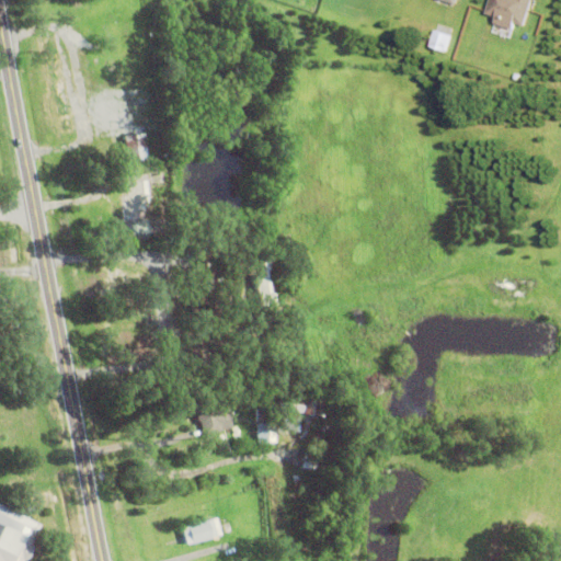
[(531,0),(524,25),(515,23),(513,29),(494,23),(496,16),(487,13),(490,0),(531,0)]
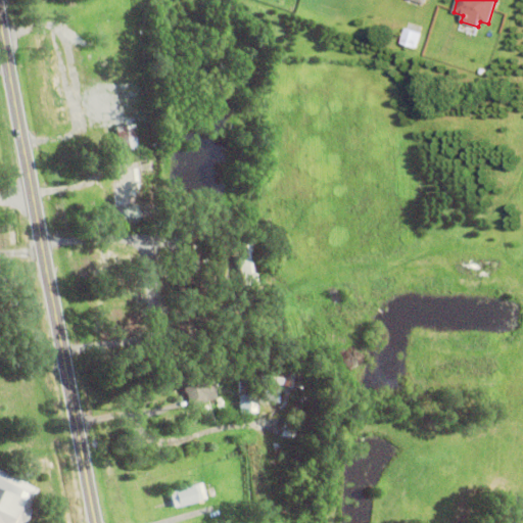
[(424,34),(401,29),(397,45),(420,50),(424,34)]
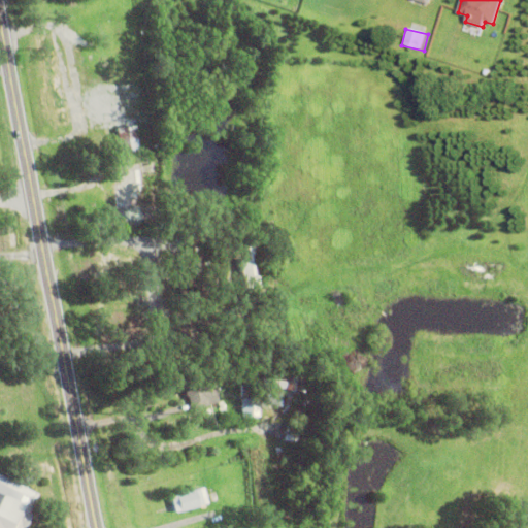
[(116,128),(135,126),(138,151),(120,153),(116,128)]
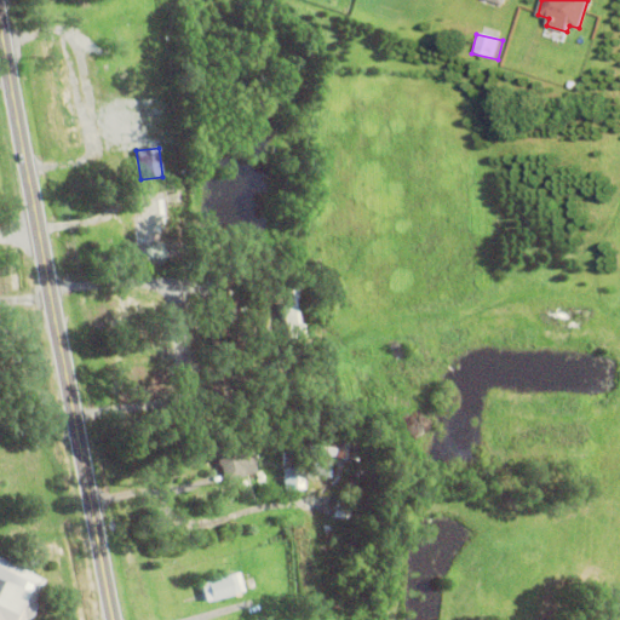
[(187,220),(188,239),(181,239),(181,247),(167,247),(167,245),(133,247),(131,217),(139,216),(138,200),(164,197),(164,183),(189,182),(190,200),(185,201),(185,204),(166,206),(167,223),(187,220)]
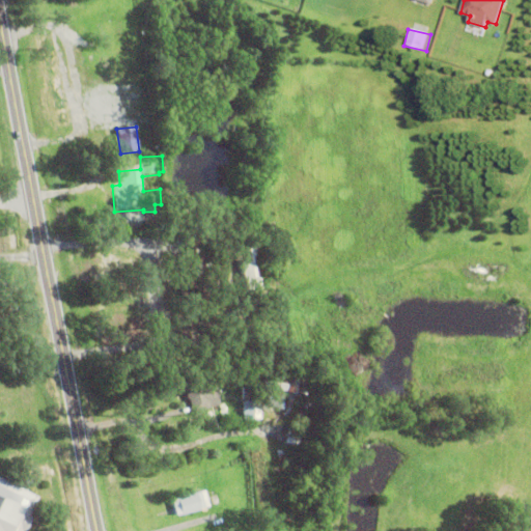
[(240,258),(252,256),(250,242),(236,244),(240,258)]
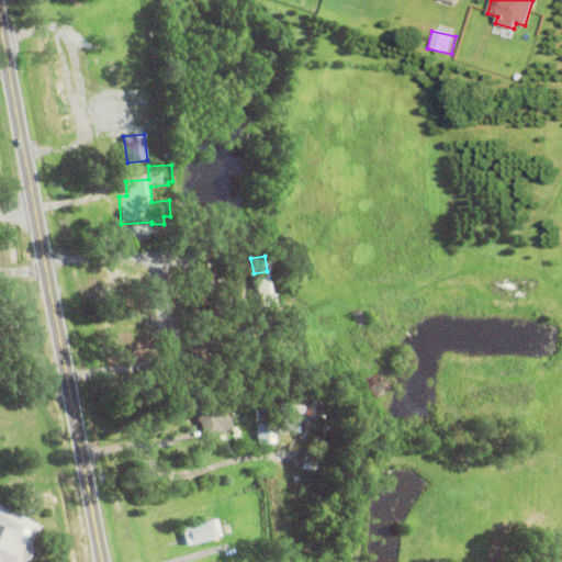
[(188,344),(189,337),(212,339),(212,346),(188,344)]
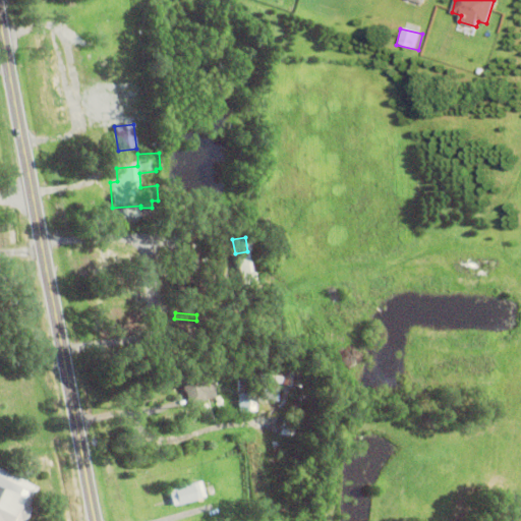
[(178,373),(207,365),(215,391),(213,391),(215,398),(188,406),(178,373)]
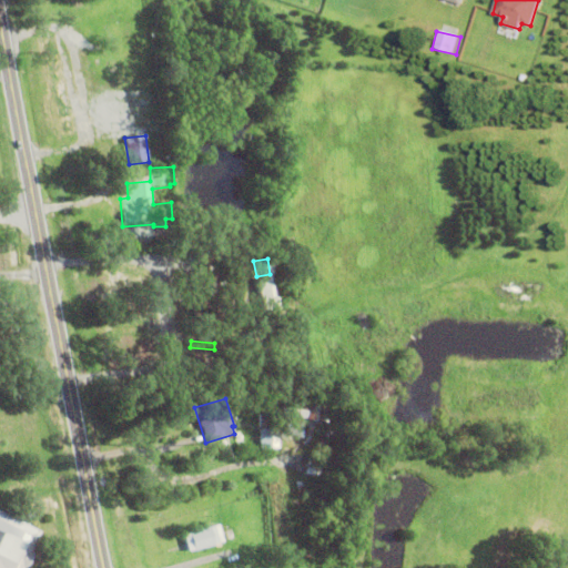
[(306,419),(310,398),(331,402),(328,423),(306,419)]
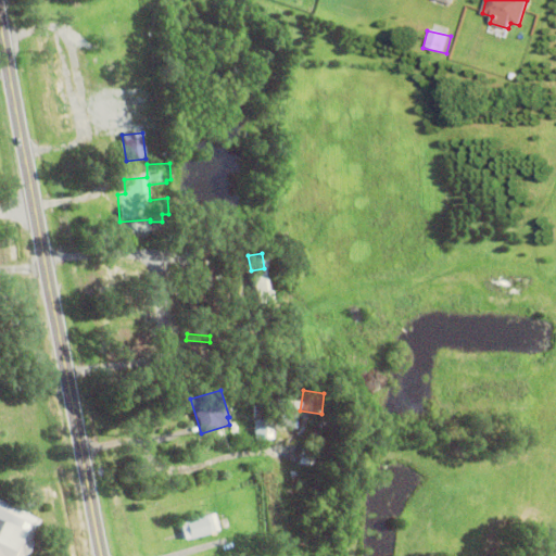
[(275,408),(276,395),(301,396),(300,409),(275,408)]
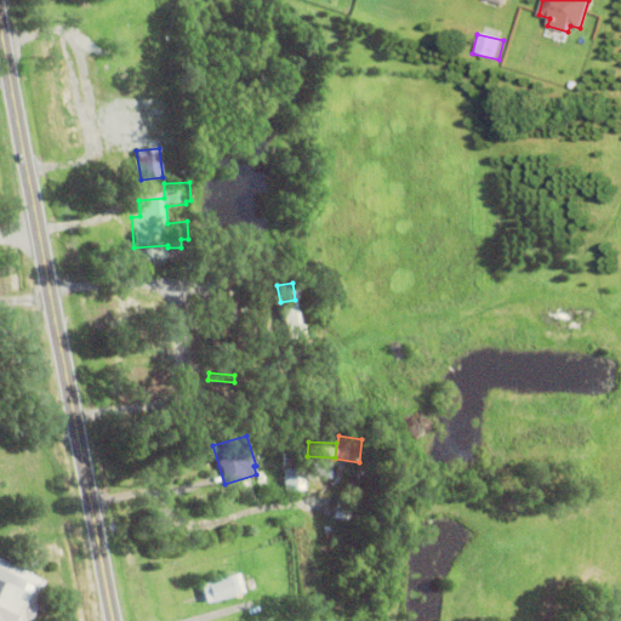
[(281,467),(283,451),(300,453),(300,468),(281,467)]
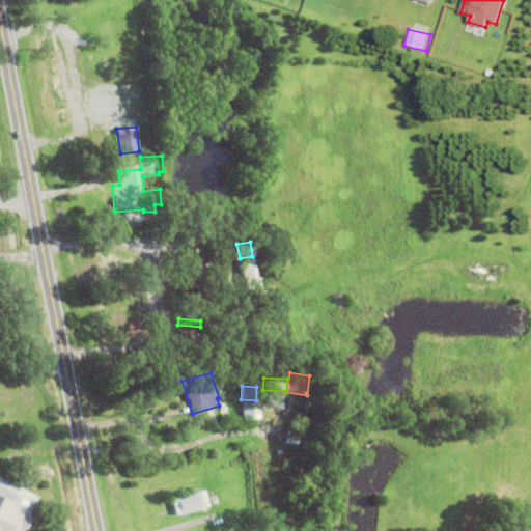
[(242,401),(258,401),(259,420),(242,421),(242,401)]
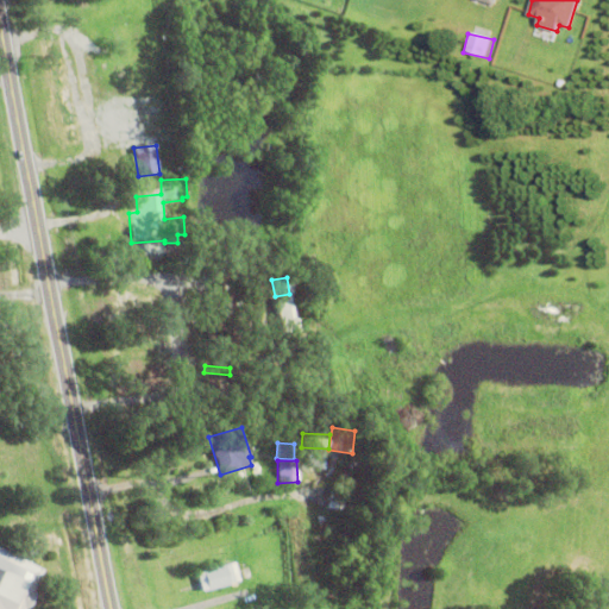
[(325,508),(328,493),(344,496),(340,512),(325,508)]
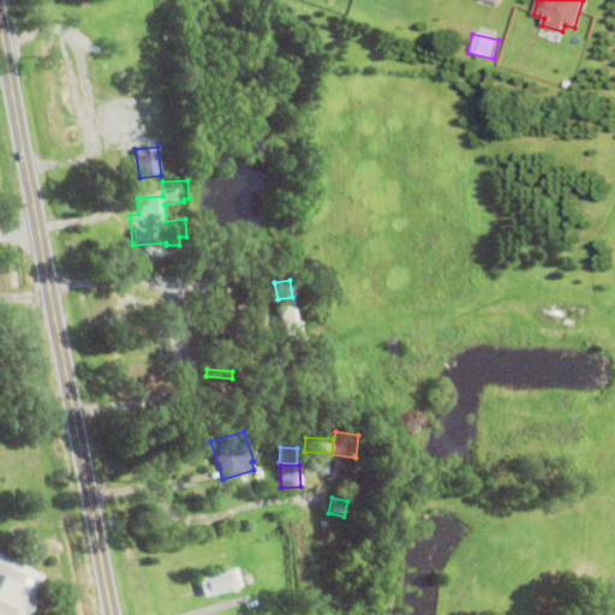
[(0,614),(0,584),(3,579),(0,577),(0,555),(43,577),(34,598),(36,599),(28,614),(0,614)]
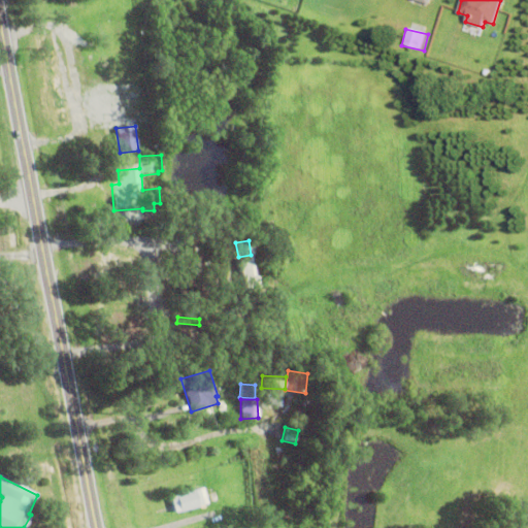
[(198,506),(198,507),(179,513),(179,512),(174,514),(170,497),(174,496),(174,495),(197,489),(197,490),(203,488),(207,504),(198,506)]
